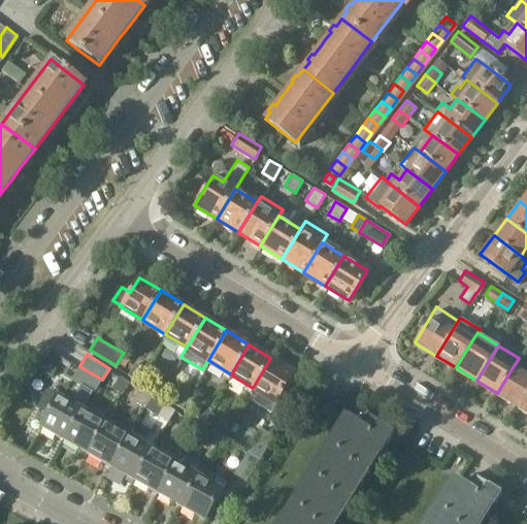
[(253,388),(248,396),(270,411),(275,402),(294,372),(274,360),(270,358),(253,388)]
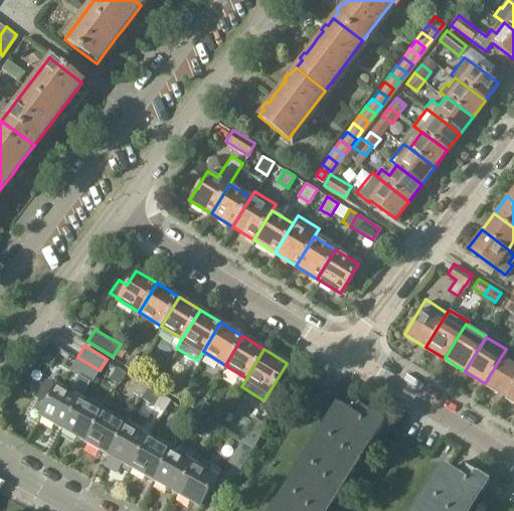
[(134,354),(126,365),(134,370),(135,371),(142,359),(141,358),(134,354)]
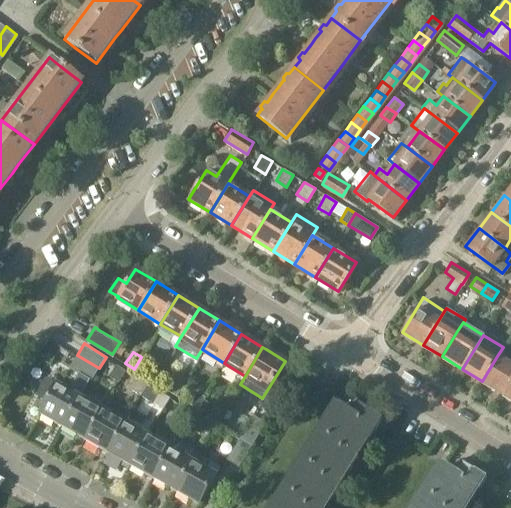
[(77,355),(70,366),(78,371),(89,378),(92,380),(99,368),(77,355)]
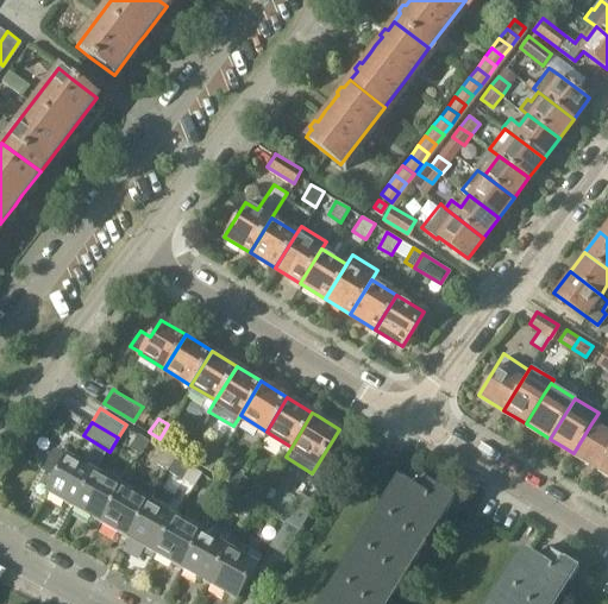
[(607,433),(591,423),(574,453),(597,467),(607,450),(607,433)]
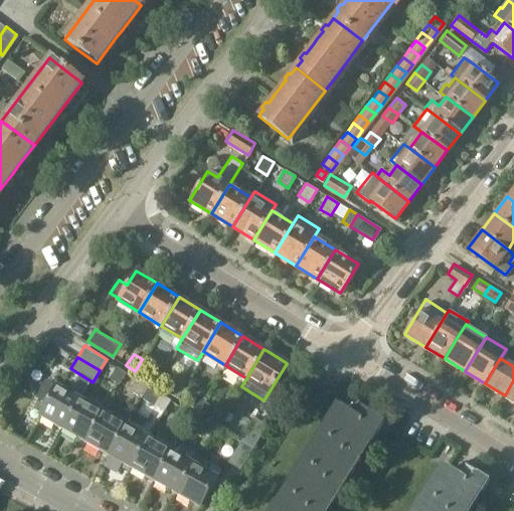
[(153,364),(146,376),(157,382),(164,370),(153,364)]
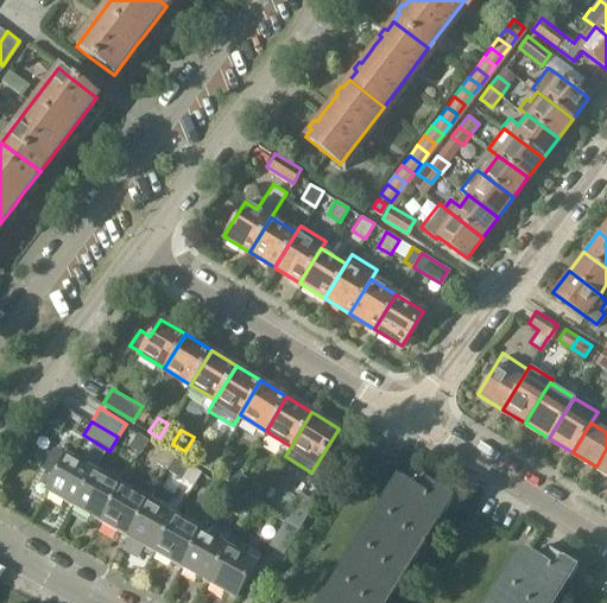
[(139,432),(131,445),(143,452),(146,446),(150,440),(151,438),(139,432)]
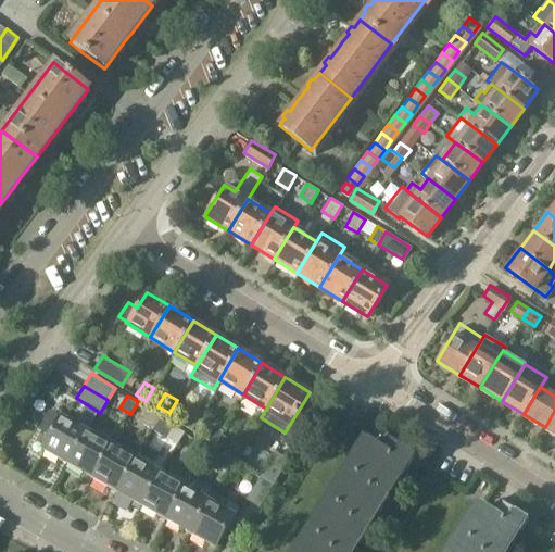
[(55,424),(42,448),(67,462),(86,428),(97,411),(85,403),(74,422),(62,414),(55,424)]
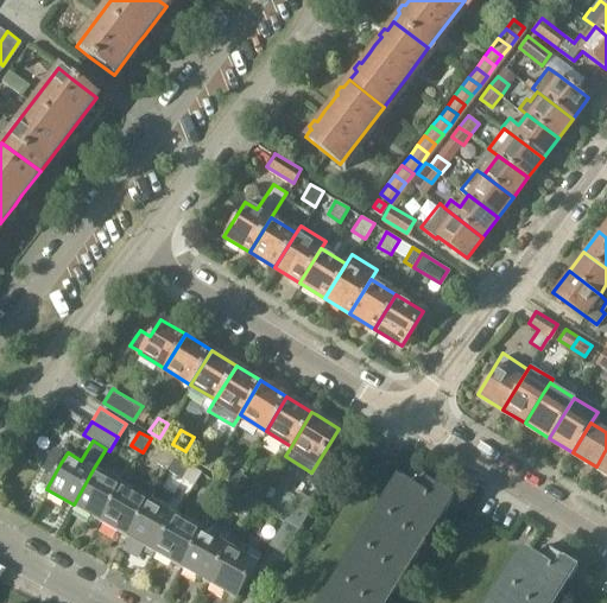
[(207,445),(198,459),(210,467),(219,452),(207,445)]
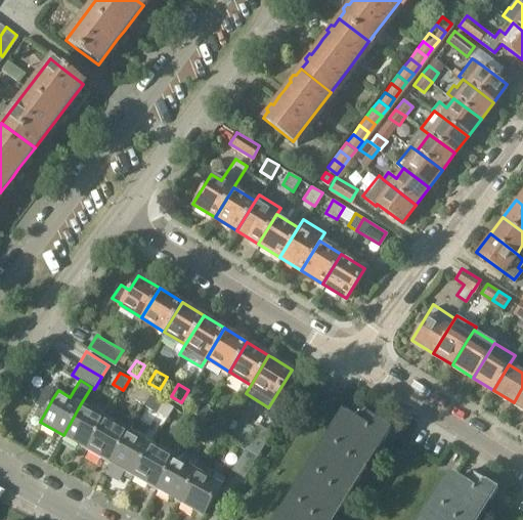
[(137,392),(134,397),(144,403),(150,393),(151,391),(141,385),(140,387),(137,392)]
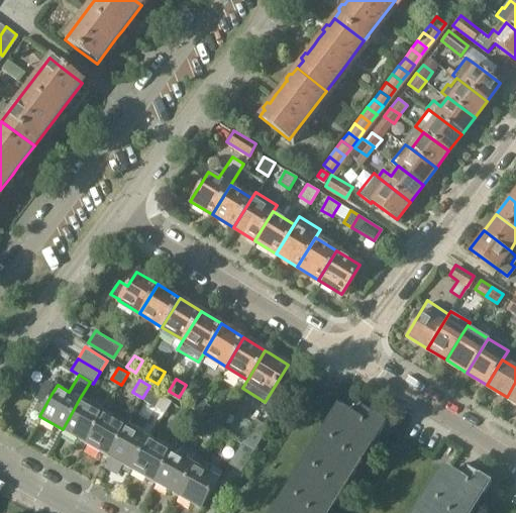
[(515,382),(507,397),(515,403),(515,382)]
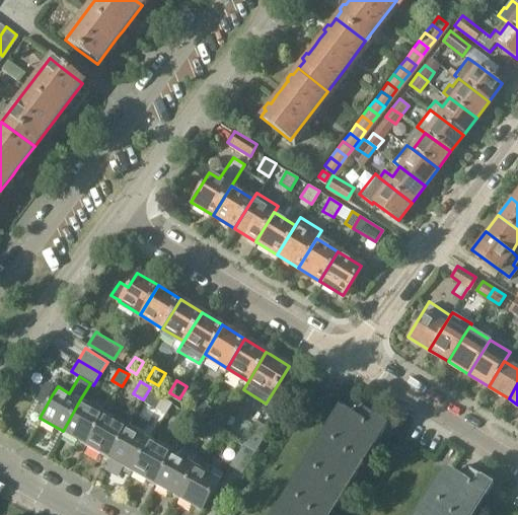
[(197,392),(190,406),(200,412),(204,406),(208,399),(197,392)]
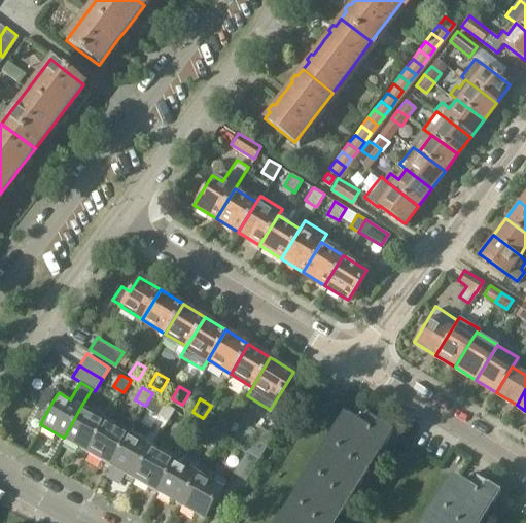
[(165,404),(159,414),(168,419),(175,408),(166,402),(165,404)]
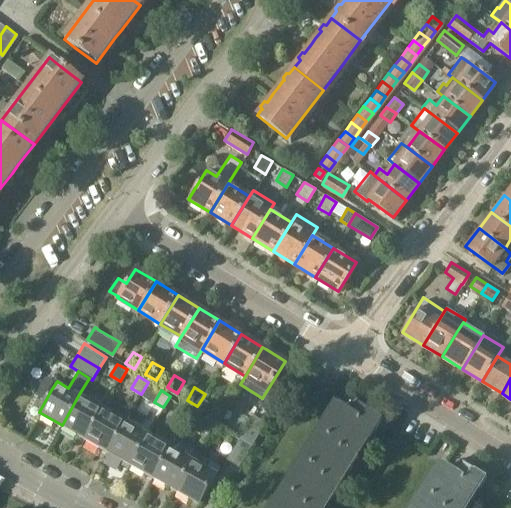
[(79,394),(62,425),(85,438),(102,407),(79,394)]
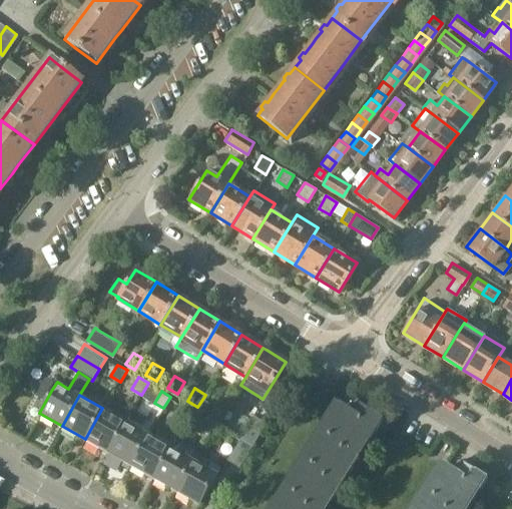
[(182,404),(175,414),(186,421),(192,410),(182,404)]
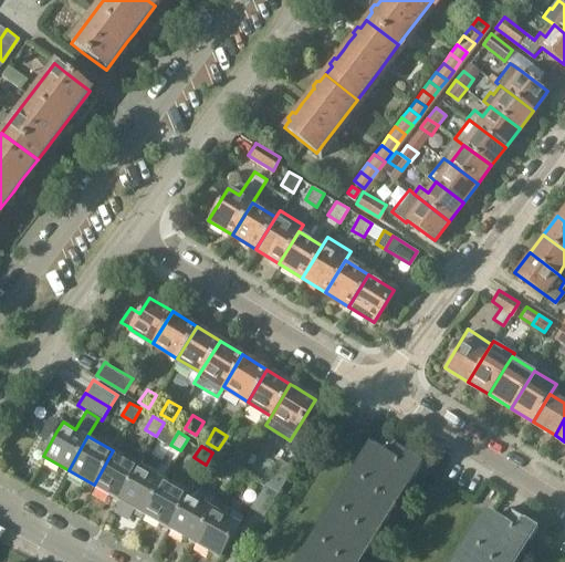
[(238,446),(230,459),(238,464),(241,466),(249,454),(238,446)]
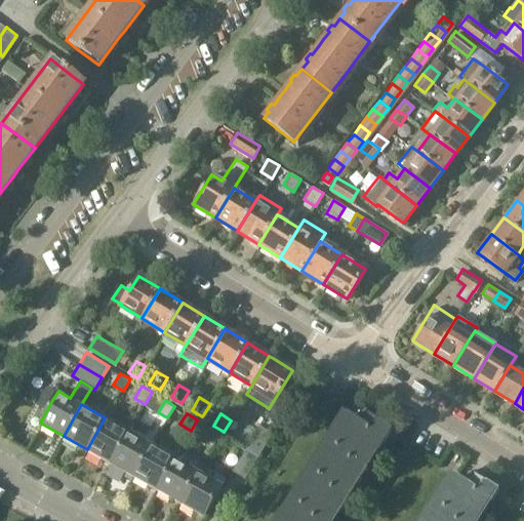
[(338,427),(279,520),(331,520),(384,438),(384,439),(390,430),(391,431),(392,429),(368,415),(363,425),(347,414),(339,427),(338,427)]
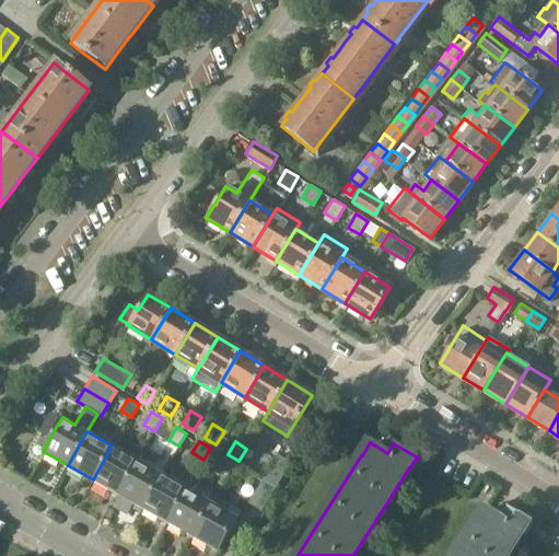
[(112,446),(93,479),(117,494),(136,460),(112,446)]
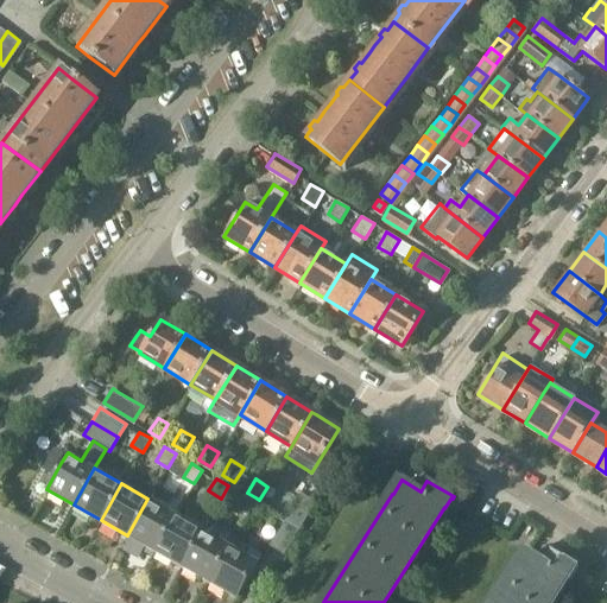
[(299,492),(284,518),(297,526),(314,500),(299,492)]
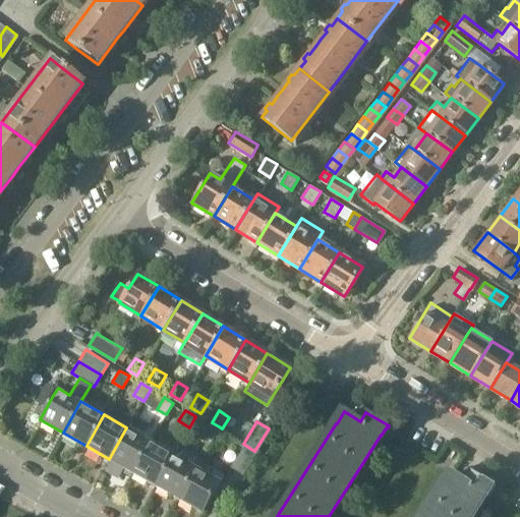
[(212,422),(205,435),(212,439),(219,426),(212,422)]
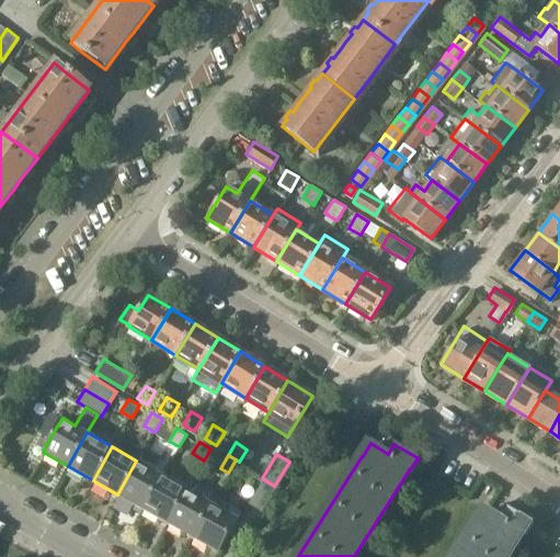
[(136,461),(117,495),(143,509),(161,475),(136,461)]
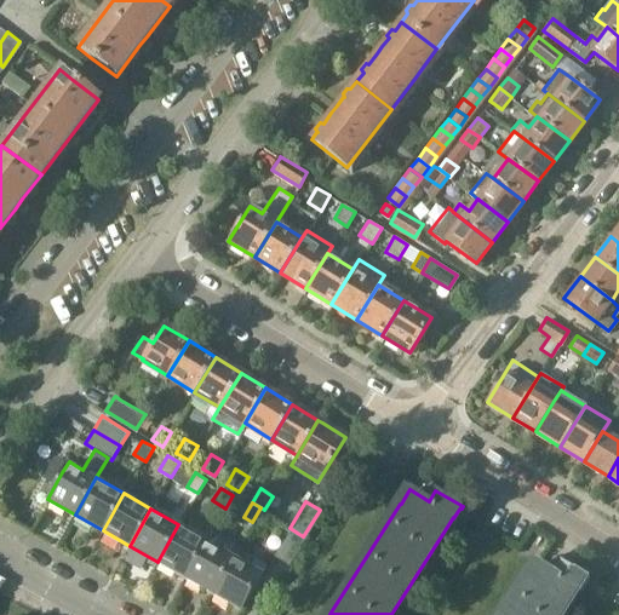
[(178,524),(158,562),(184,578),(206,540),(178,524)]
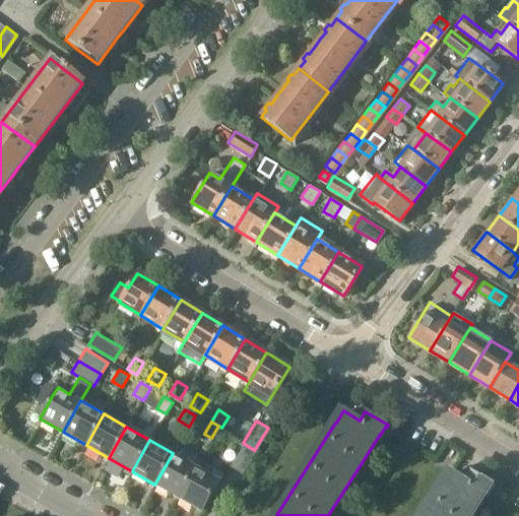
[(243,443),(229,464),(241,471),(254,450),(243,443)]
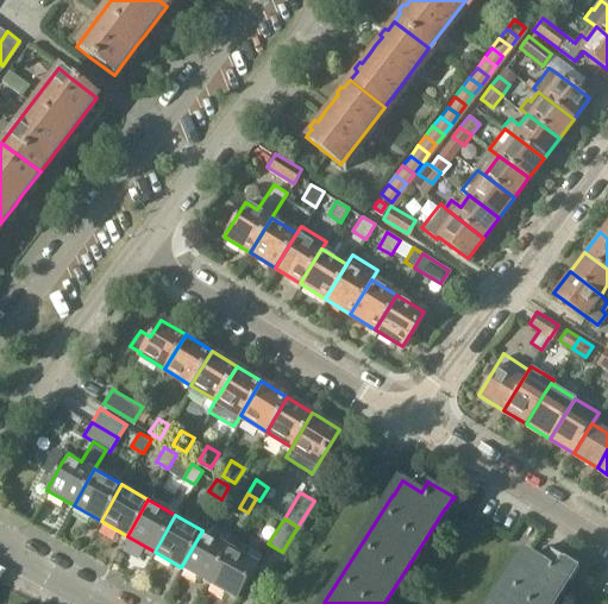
[(202,530),(181,567),(210,583),(230,546),(237,535),(208,520),(202,530)]
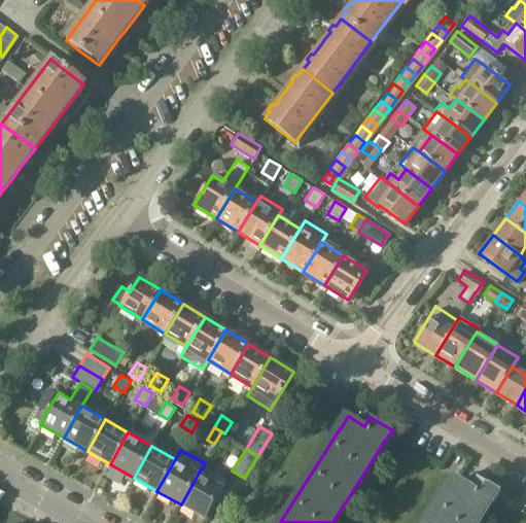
[(199,473),(181,504),(203,517),(226,478),(217,473),(212,480),(199,473)]
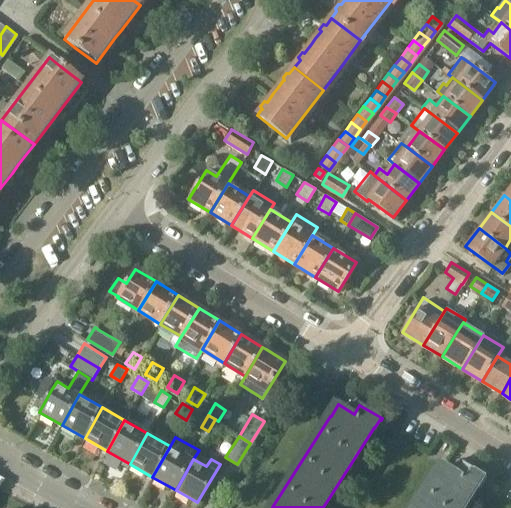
[(433,477),(414,507),(463,507),(477,486),(478,487),(484,478),(485,479),(485,477),(462,463),(456,472),(445,465),(443,464),(442,465),(441,464),(433,477)]
